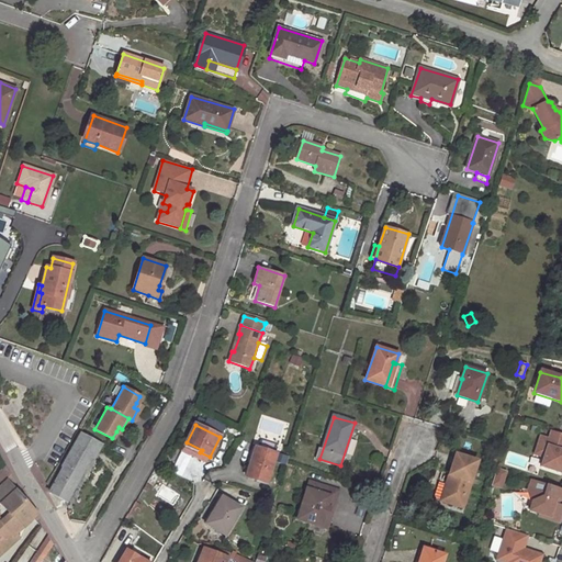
[(561,434),(551,431),(548,439),(540,437),(535,454),(543,458),(540,467),(561,474),(561,472),(561,434)]
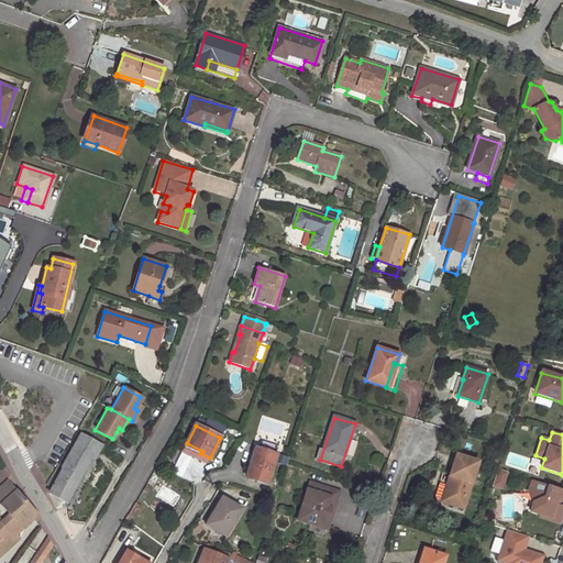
[(81,435),(74,448),(91,457),(98,444),(81,435)]
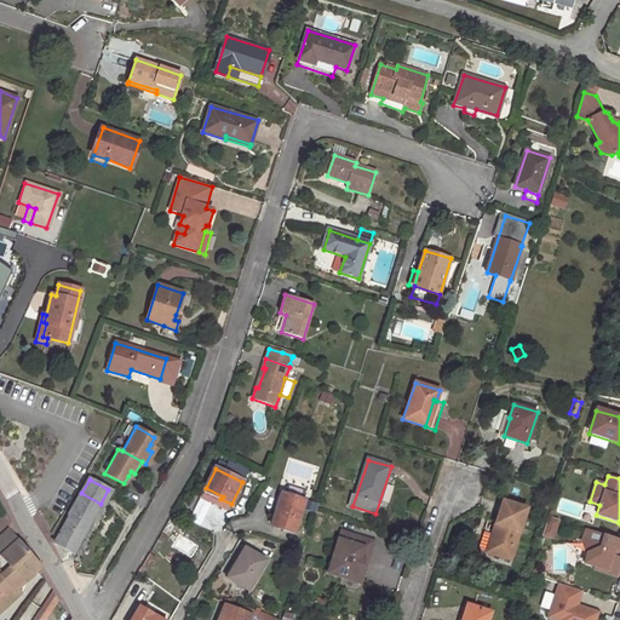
[(70,516),(56,544),(74,554),(101,504),(81,493),(69,515),(70,516)]
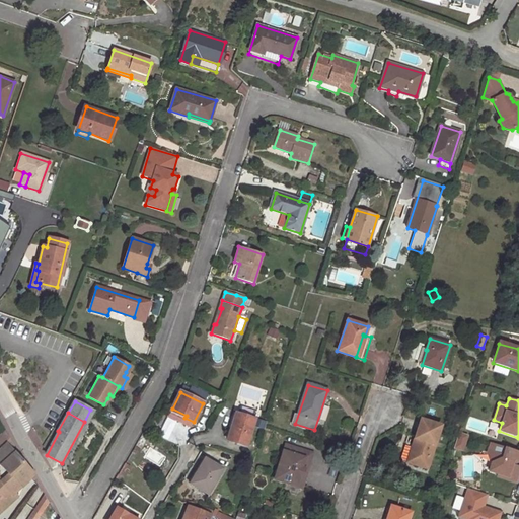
[(231,428),(228,437),(227,440),(246,446),(254,420),(237,414),(232,428),(231,428)]
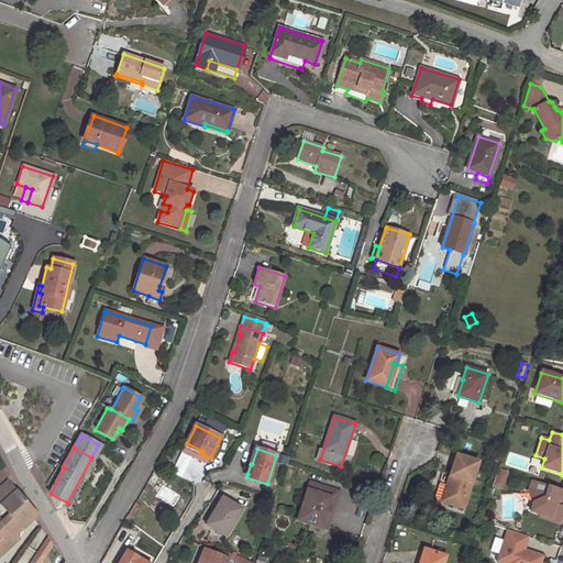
[(478,463),(457,456),(453,467),(452,467),(448,485),(442,503),(463,509),(478,463)]
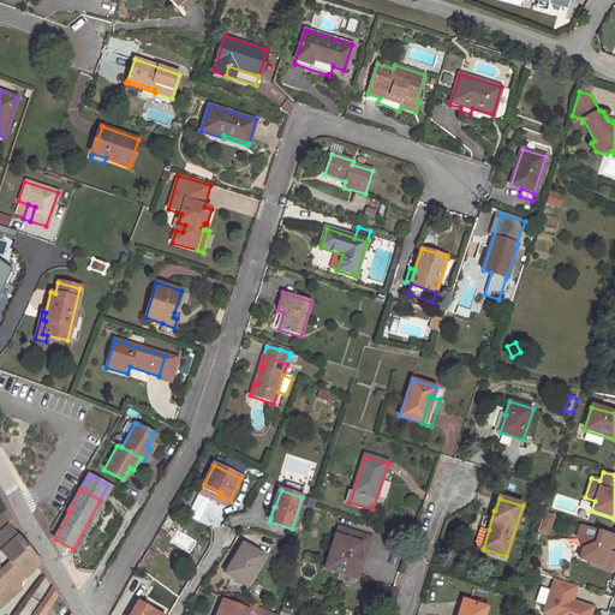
[(0,517),(0,572),(15,592),(18,590),(15,585),(40,563),(11,532),(17,527),(9,511),(0,517)]
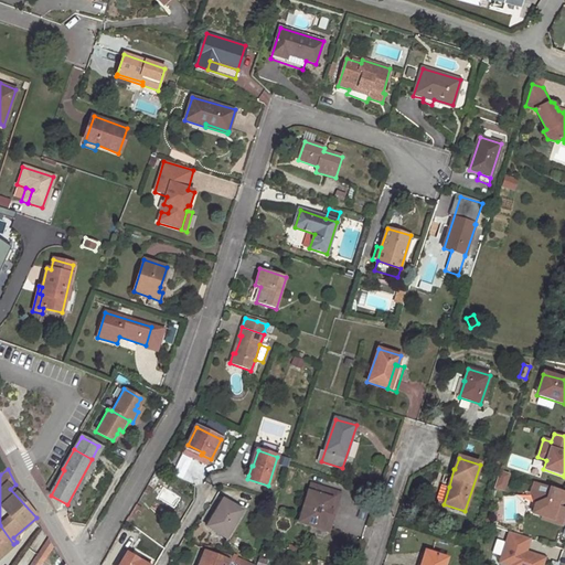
[(501,472),(497,489),(504,491),(509,475),(501,472)]
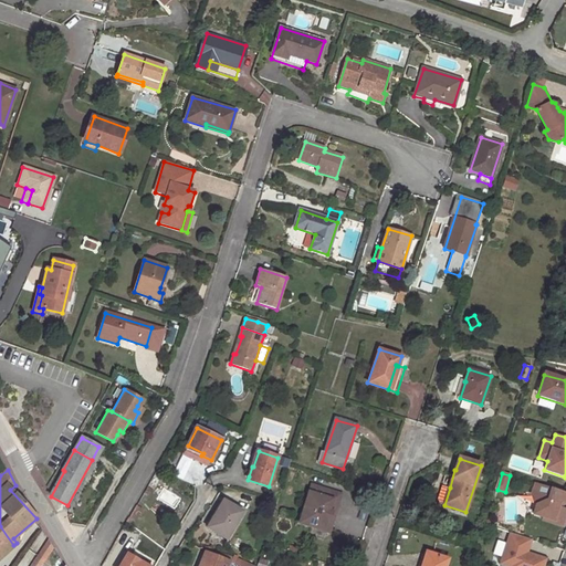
[(565,500),(565,493),(536,484),(532,496),(536,505),(534,515),(554,522),(553,524),(562,526),(565,513),(565,511),(558,509),(561,502),(565,503),(565,500)]
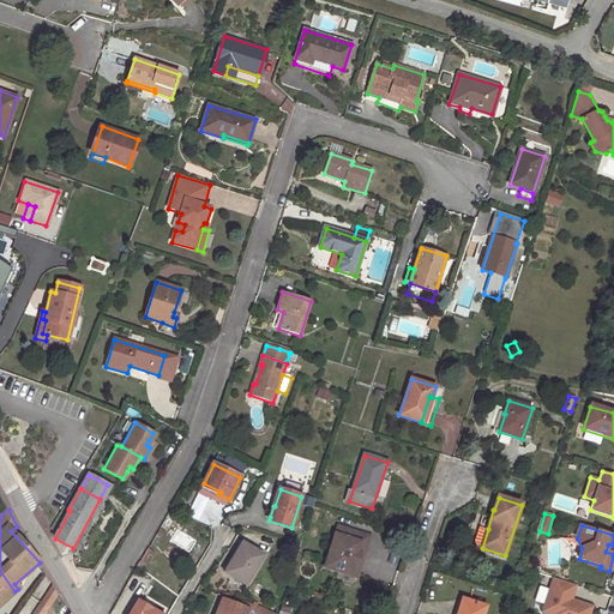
[(371,536),(338,527),(336,535),(360,542),(356,554),(360,555),(357,564),(362,565),(371,536)]
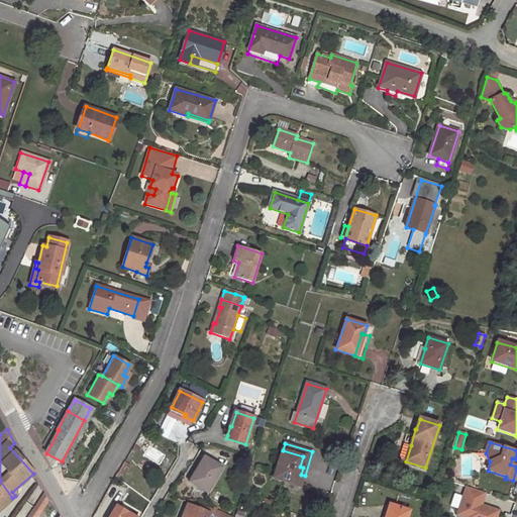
[(301,487),(305,476),(301,475),(303,468),(300,467),(303,456),(283,450),(274,478),(301,487)]
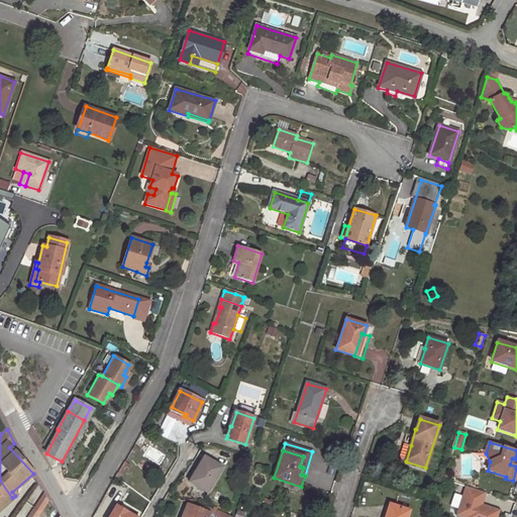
[(197,470),(191,479),(189,482),(207,493),(222,468),(205,458),(198,471),(197,470)]
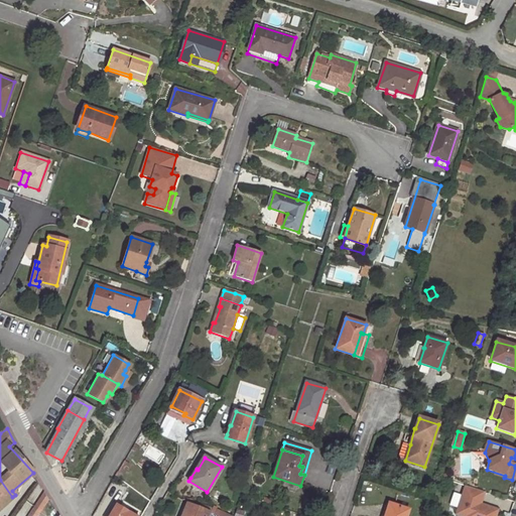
[(124,462),(116,476),(121,478),(130,465),(124,462)]
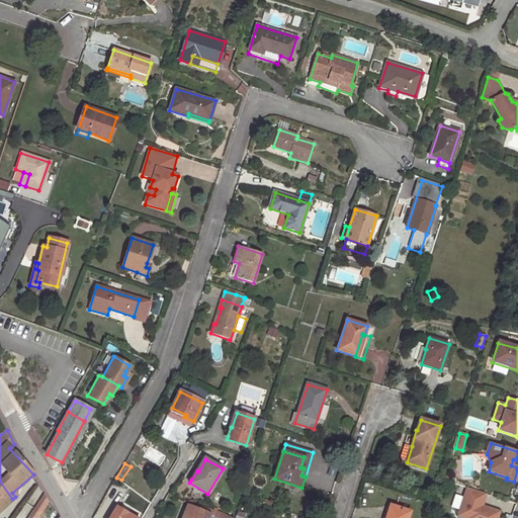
[(188,478),(191,480),(197,470),(193,469),(188,478)]
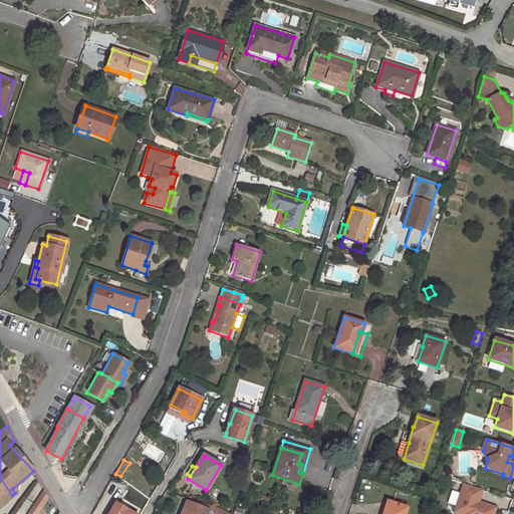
[(0,505),(12,495),(0,478),(0,505)]
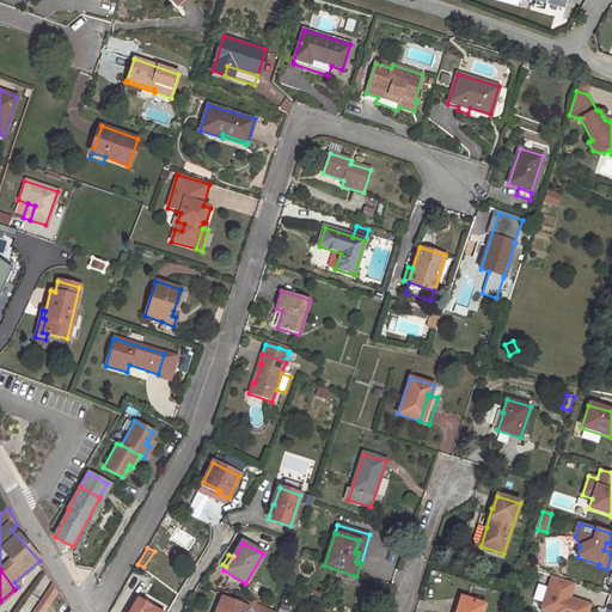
[(570,595),(574,585),(551,576),(540,610),(546,611),(587,611),(589,605),(569,599),(568,598),(569,594),(570,595)]
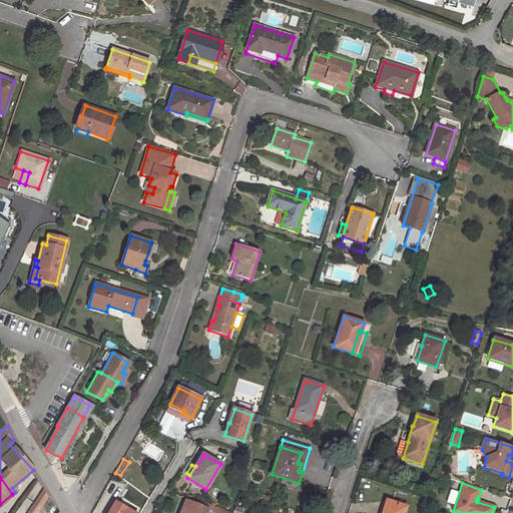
[(37,512),(48,497),(44,490),(27,512),(37,512)]
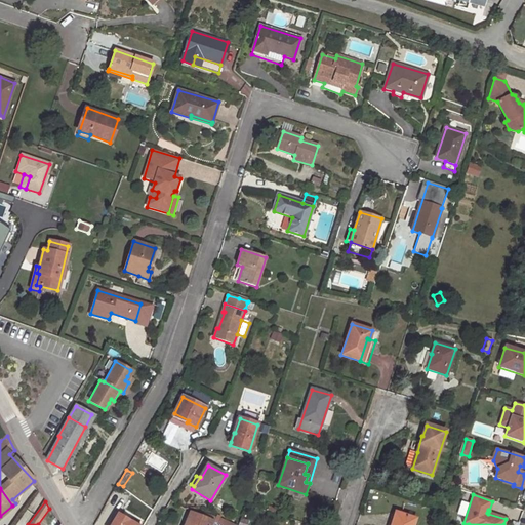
[(461,501),(457,515),(465,517),(468,503),(461,501)]
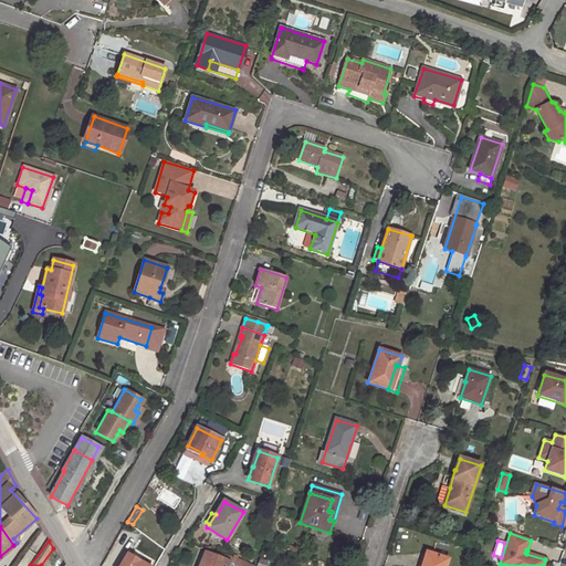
[(130,556),(148,565),(149,565),(156,555),(137,544),(130,556)]
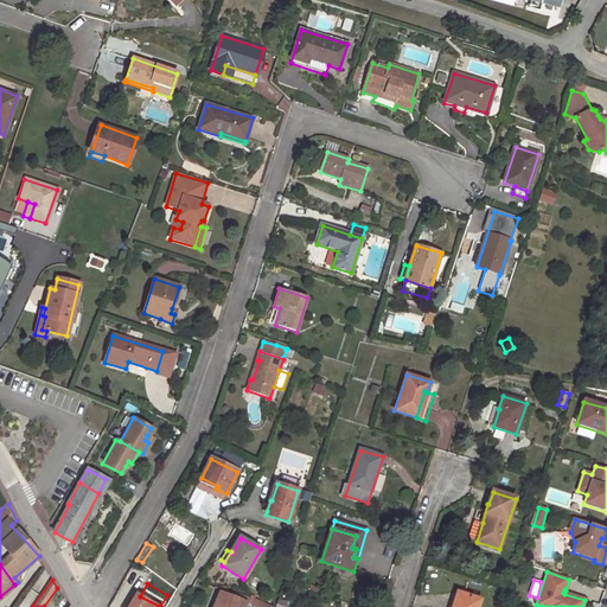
[(234,598),(221,593),(215,606),(243,606),(244,605),(246,602),(234,598)]
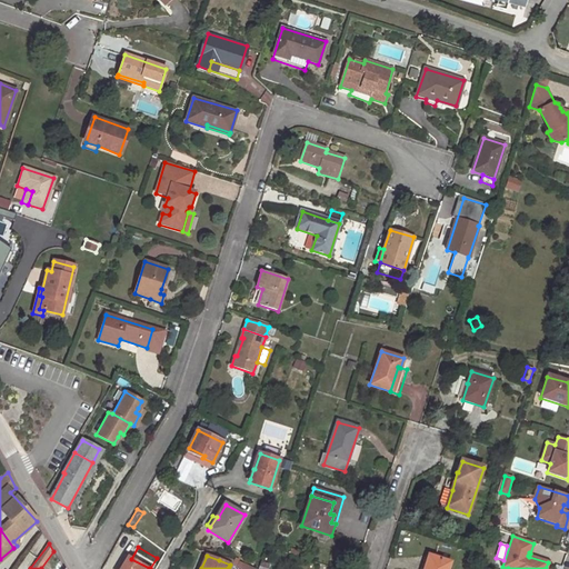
[(220,556),(219,560),(230,565),(232,560),(220,556)]
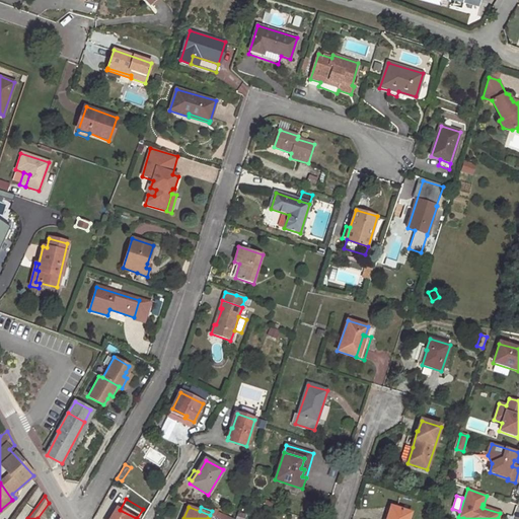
[(408,518),(411,513),(391,507),(387,518),(408,518)]
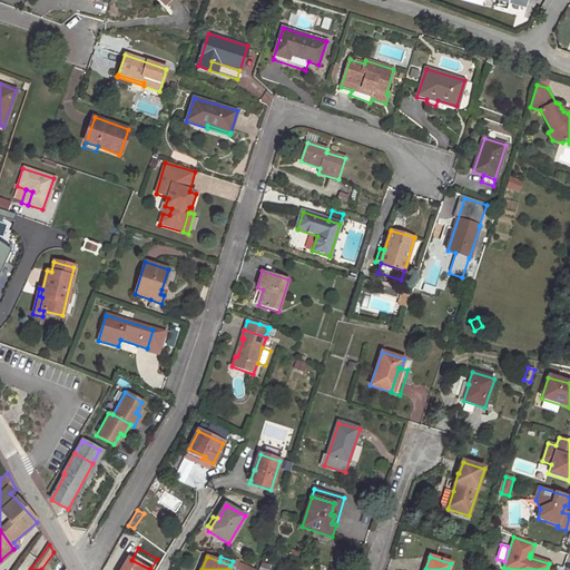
[(149,569),(131,560),(125,569),(149,569)]
